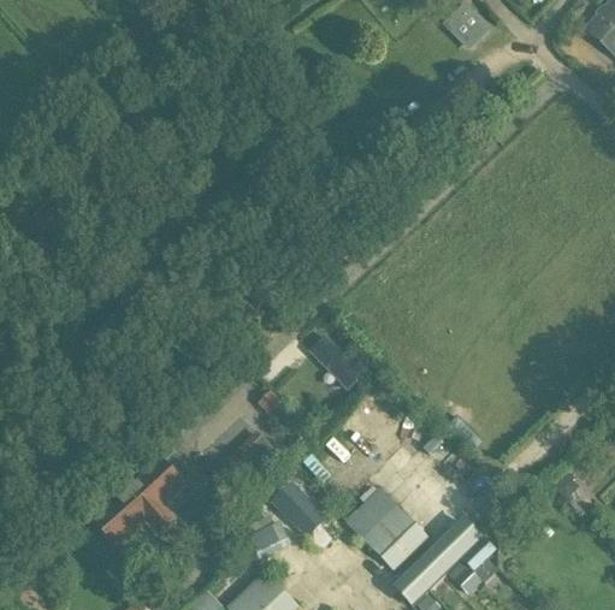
[(608,0),(584,27),(614,55),(614,0),(608,0)]
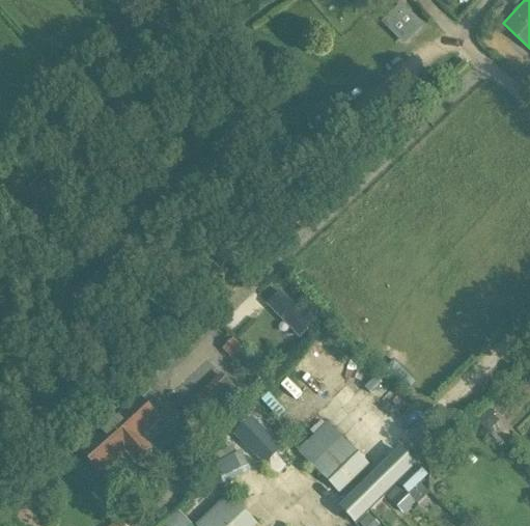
[(419,23),(400,3),(386,18),(405,37),(419,23)]
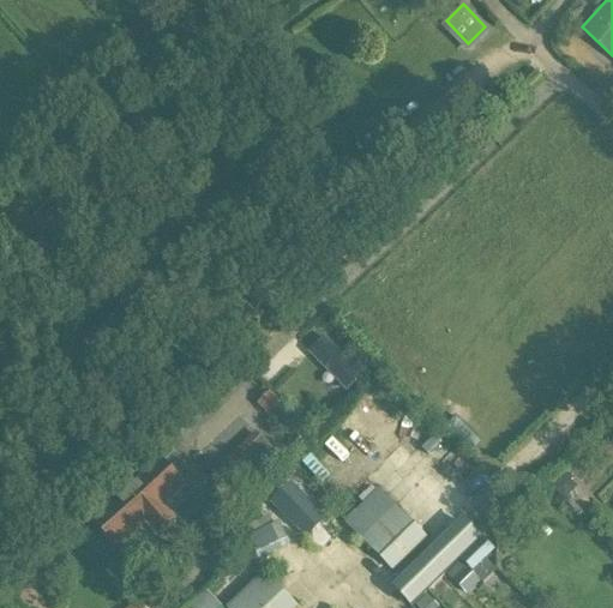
[(62,186),(32,214),(58,241),(72,228),(74,232),(83,224),(79,221),(88,214),(62,186)]
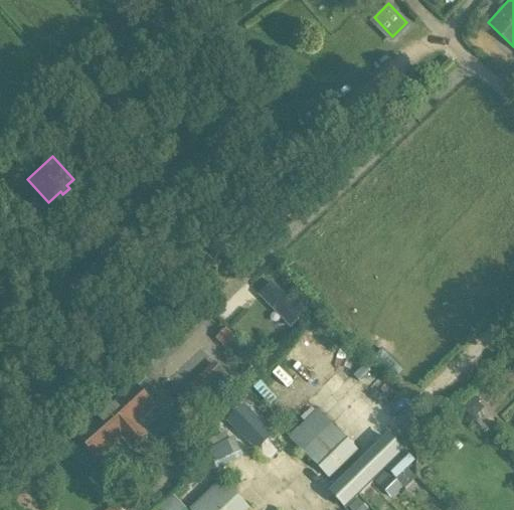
[(273,280),(260,292),(292,325),(305,313),(273,280)]
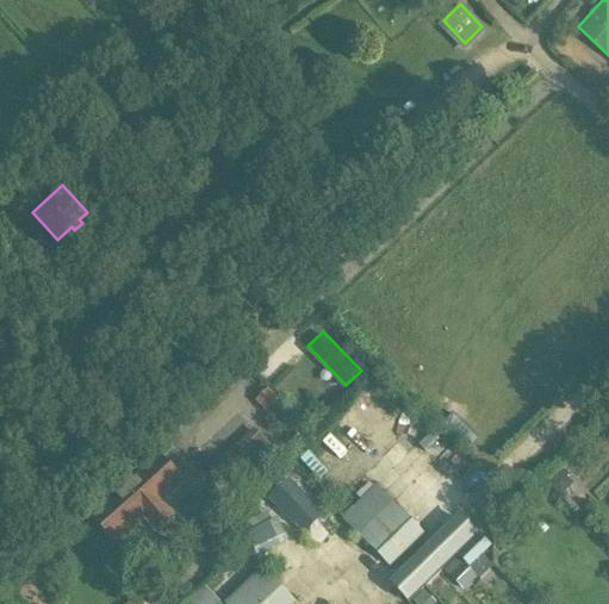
[(278,419),(289,409),(267,387),(261,394),(262,394),(258,399),(278,419)]
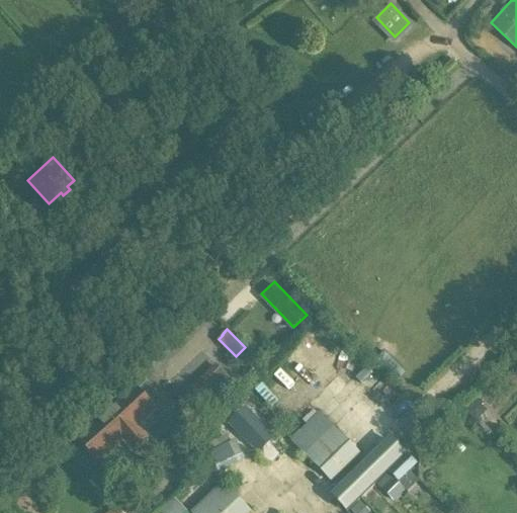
[(218,364),(216,362),(203,370),(188,386),(191,389),(182,398),(202,420),(214,409),(210,405),(236,381),(219,363),(218,364)]
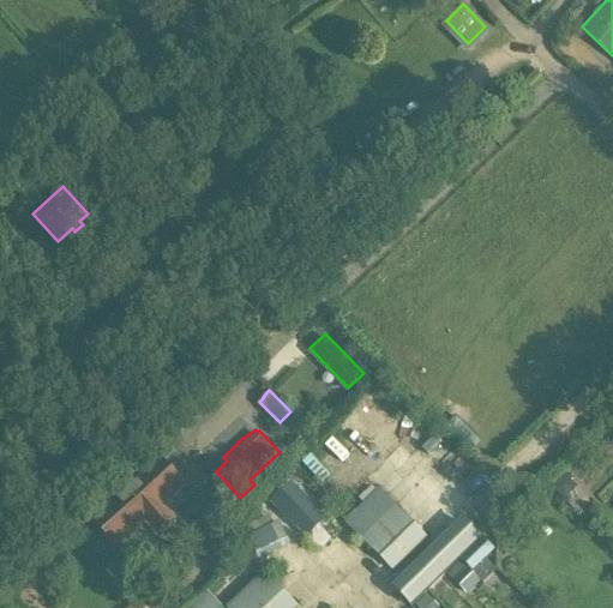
[(157,531),(178,513),(166,501),(186,482),(160,455),(92,519),(116,545),(145,519),(157,531)]
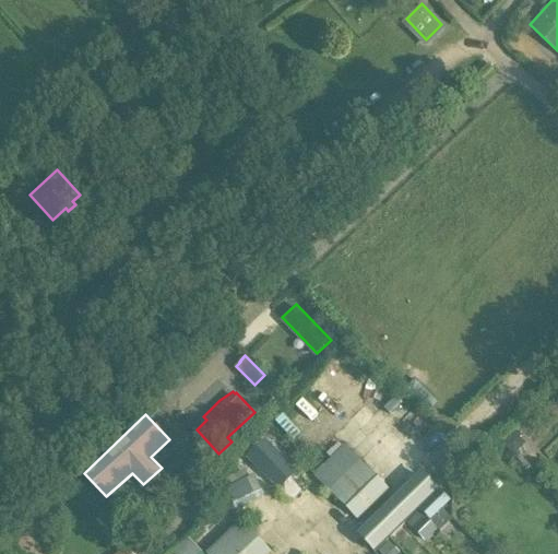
[(511,432),(500,443),(512,455),(519,448),(519,440),(511,432)]
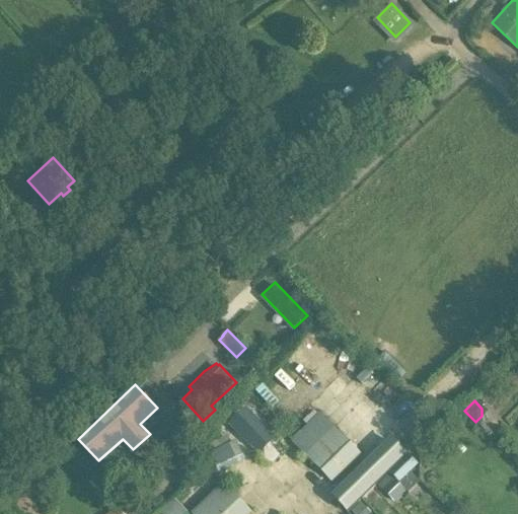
[(333,480),(361,451),(319,410),(291,438),(333,480)]
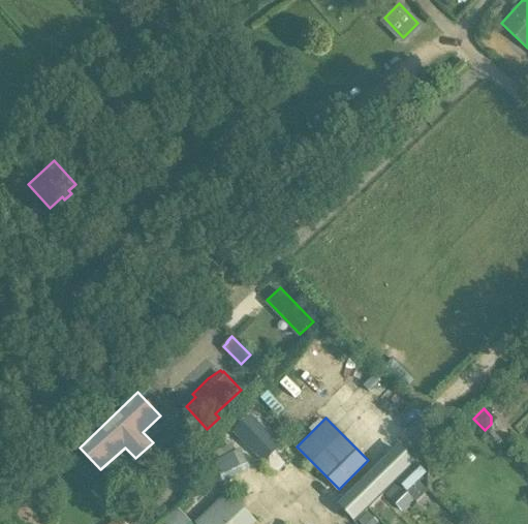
[(240,447),(206,462),(216,484),(249,467),(240,447)]
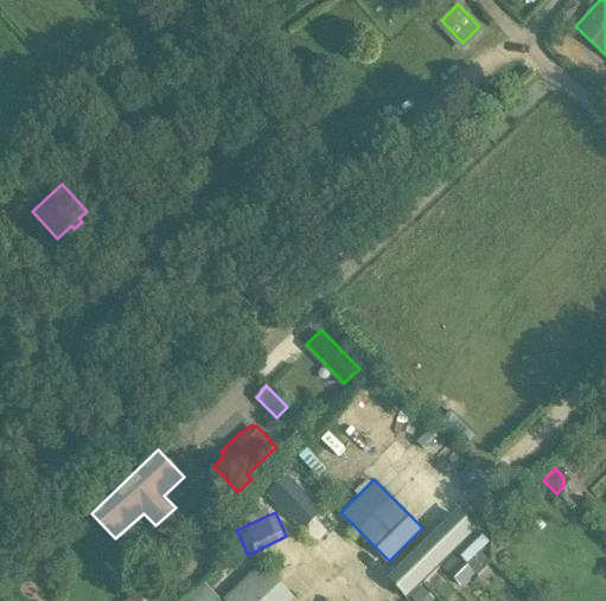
[(406,595),(474,529),(461,516),(394,582),(406,595)]
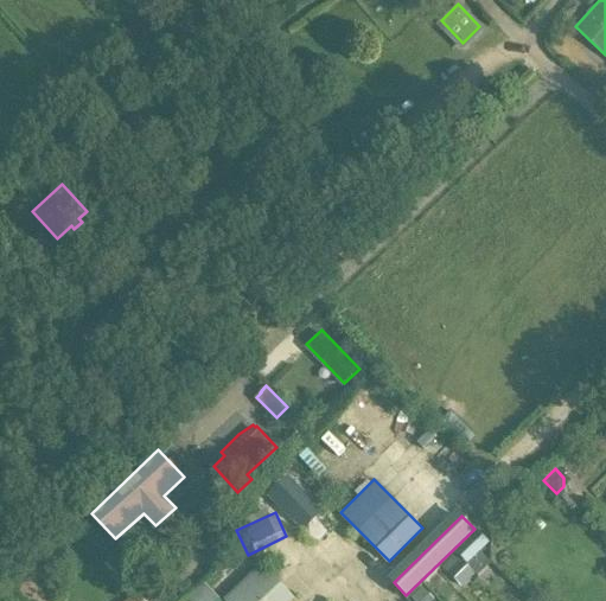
[(504,518),(493,529),(503,538),(514,528),(504,518)]
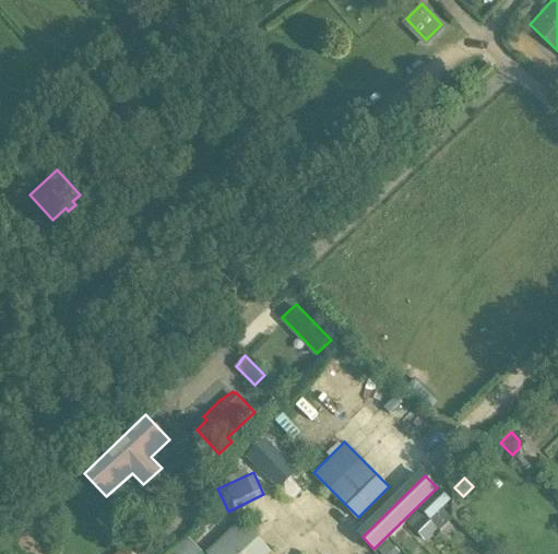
[(440,488),(420,508),(434,521),(439,527),(451,516),(441,506),(449,497),(440,488)]
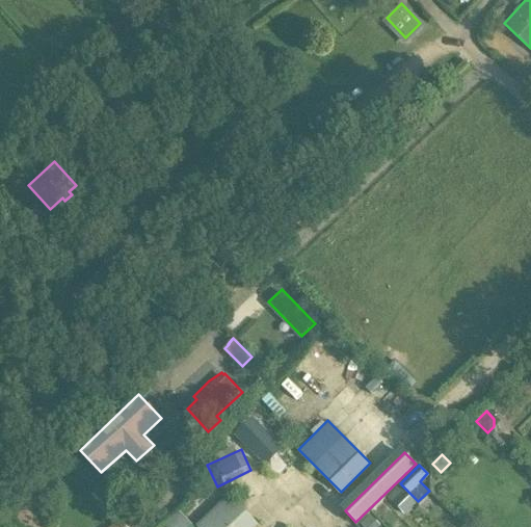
[(405,512),(417,502),(399,484),(389,495),(405,512)]
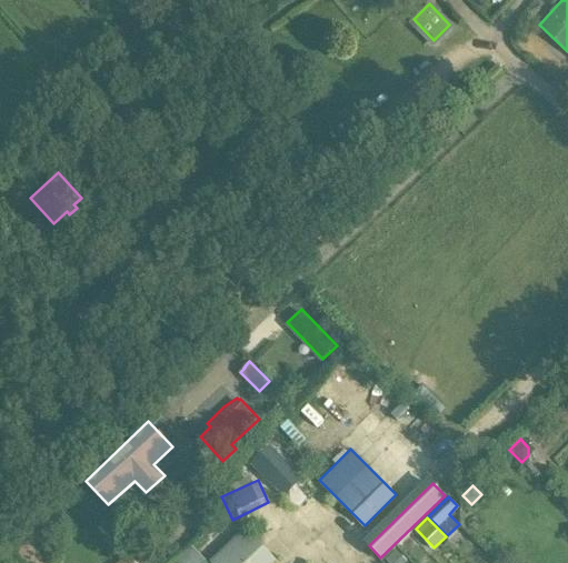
[(112,525),(105,532),(123,553),(131,545),(112,525)]
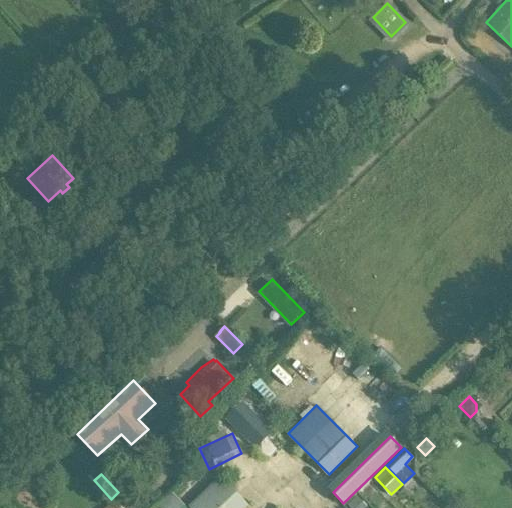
[(219,477),(188,506),(190,507),(245,507),(248,506),(219,477)]
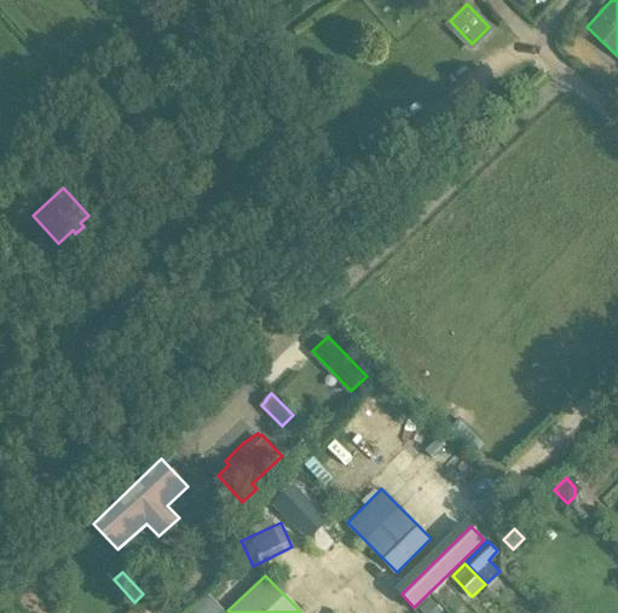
[(206,589),(189,605),(196,612),(214,612),(221,606),(206,589)]
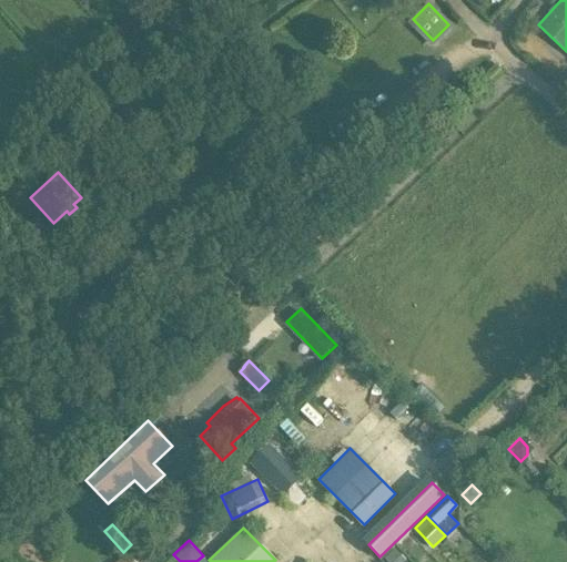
[(134,561),(127,552),(115,561),(134,561)]
